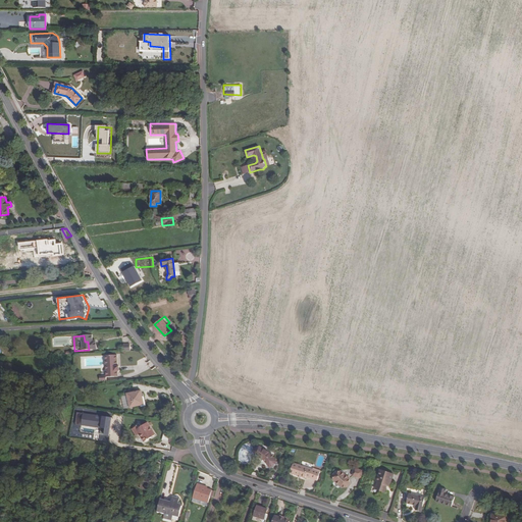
[(116,356),(104,356),(106,378),(117,377),(117,371),(118,371),(118,366),(117,367),(116,356)]
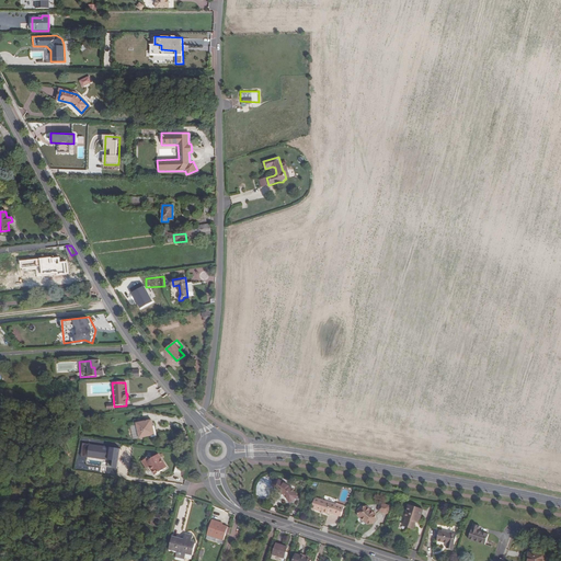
[(152,426),(151,421),(137,424),(140,438),(146,437),(152,435),(150,427),(152,426)]
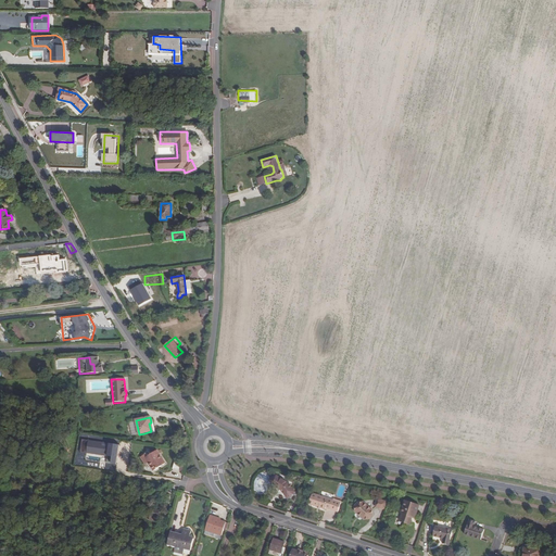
[(151,431),(144,433),(144,434),(155,432),(153,422),(151,422),(149,424),(151,431)]
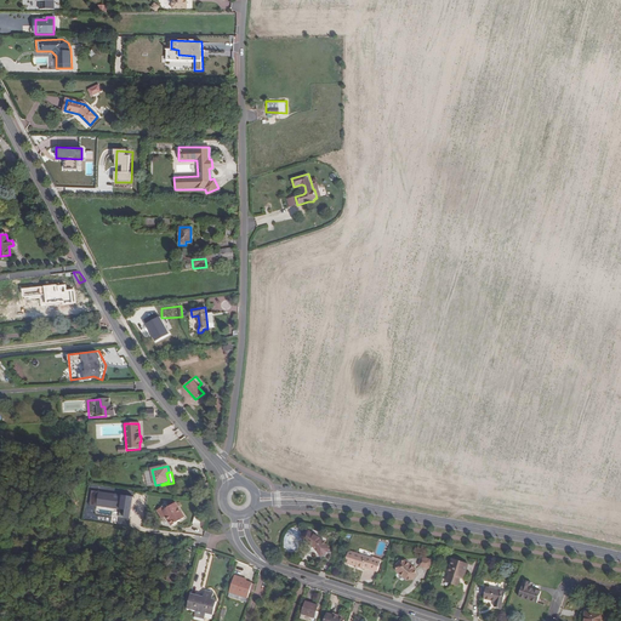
[(97,506),(120,510),(123,495),(100,493),(97,506)]
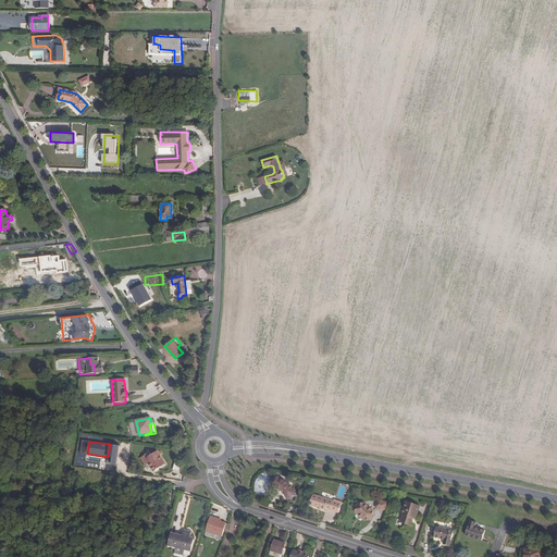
[(151,465),(150,465),(156,473),(166,466),(158,454),(149,459),(151,465)]
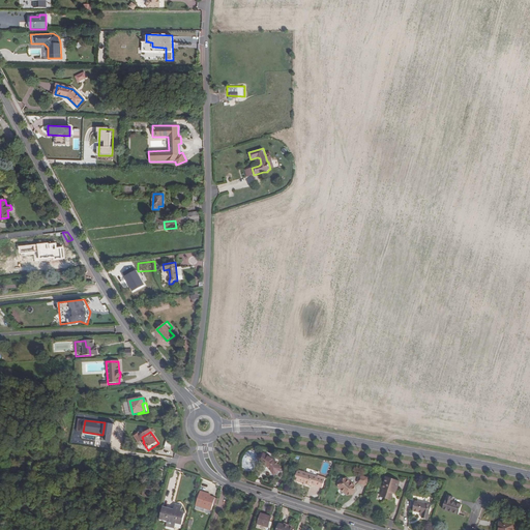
[(269,468),(274,475),(282,470),(274,461),(263,455),(261,455),(260,457),(259,459),(258,460),(258,461),(259,462),(260,464),(269,468)]
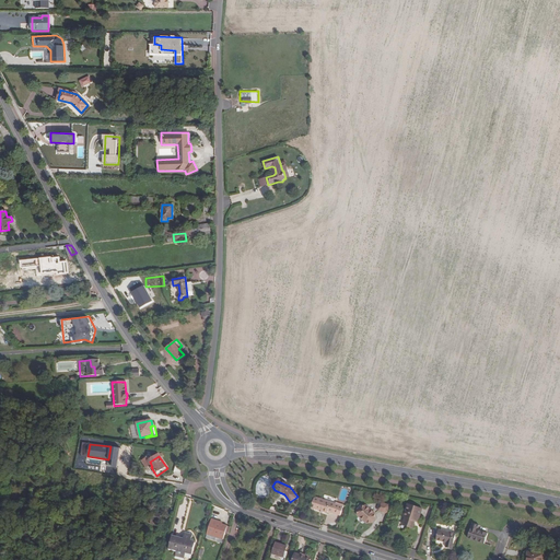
[(328,511),(339,515),(342,504),(336,502),(336,504),(315,498),(312,508),(321,511),(321,510),(323,511),(323,512),(327,513),(328,511)]
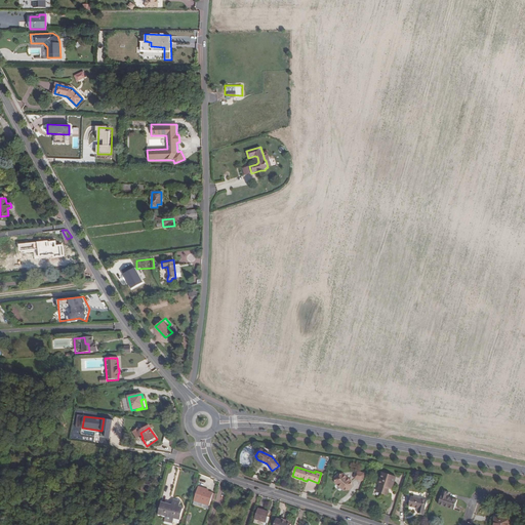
[(358,472),(357,472),(355,477),(356,478),(362,480),(364,480),(365,475),(364,474),(358,472)]
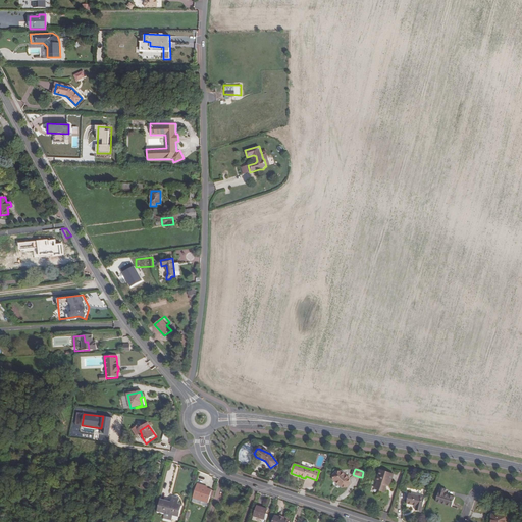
[(381,488),(381,490),(386,491),(388,484),(392,485),(396,474),(381,469),(377,481),(378,482),(377,486),(381,488)]
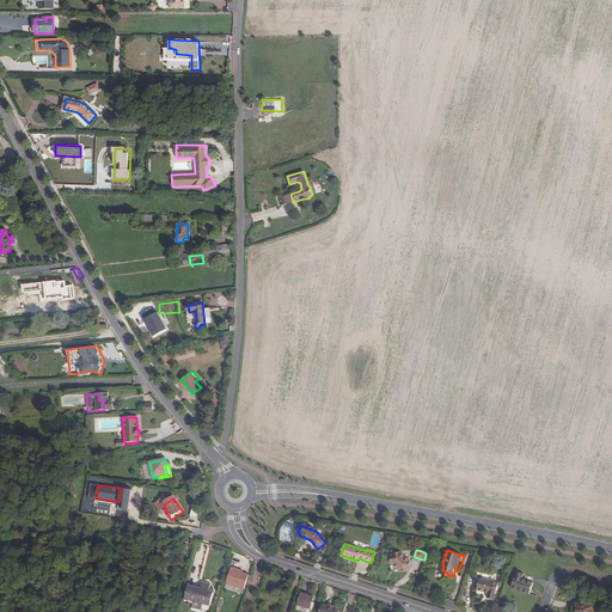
[(402,570),(407,571),(411,565),(411,561),(401,552),(396,552),(391,557),(392,562),(402,570)]
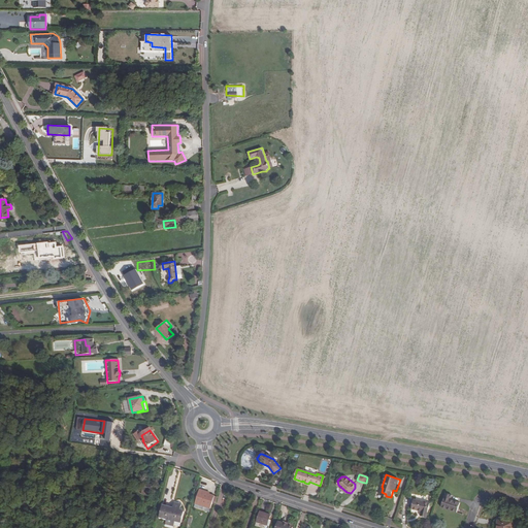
[(150,496),(151,490),(153,491),(154,487),(152,487),(152,486),(146,484),(143,494),(150,496)]
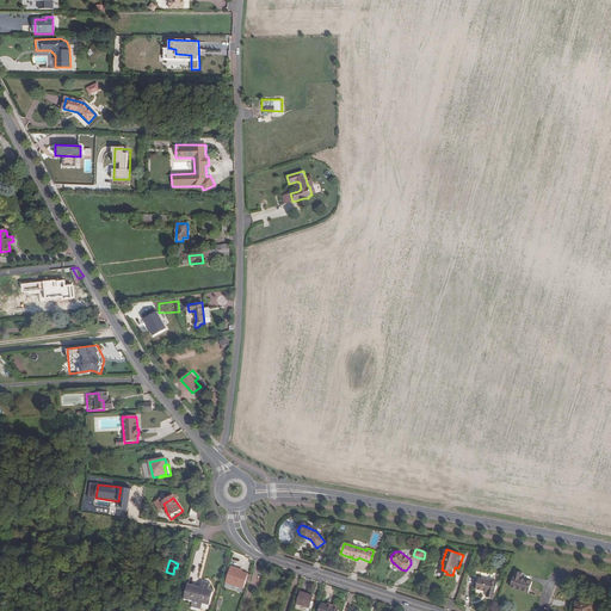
[(240,572),(240,569),(232,567),(226,582),(226,584),(244,588),(244,590),(246,582),(250,582),(252,575),(240,572)]
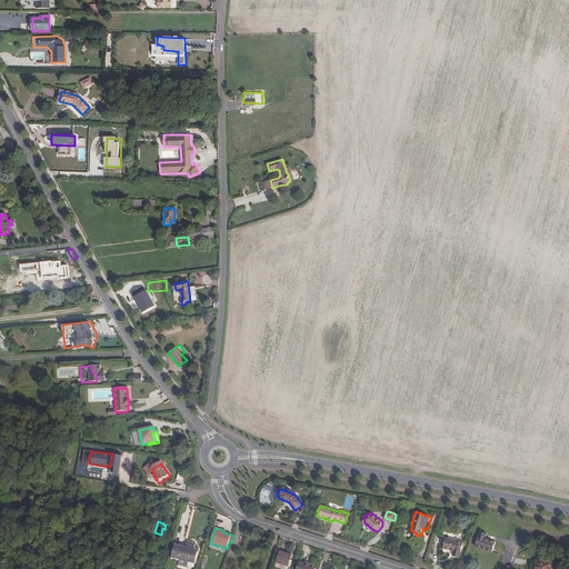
[(477,546),(493,552),(498,541),(487,538),(489,533),(482,531),(477,546)]
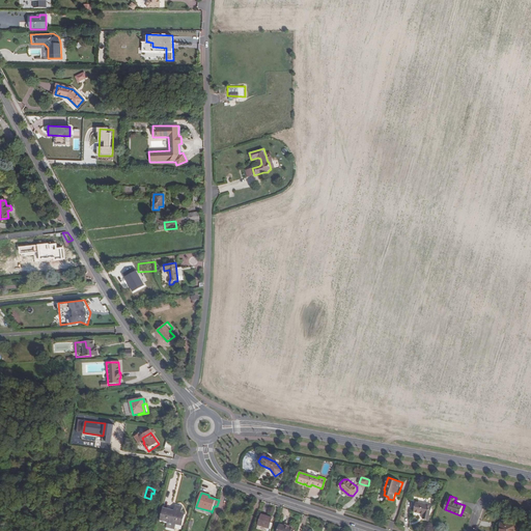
[(429,522),(435,507),(418,503),(415,513),(425,516),(423,521),(429,522)]
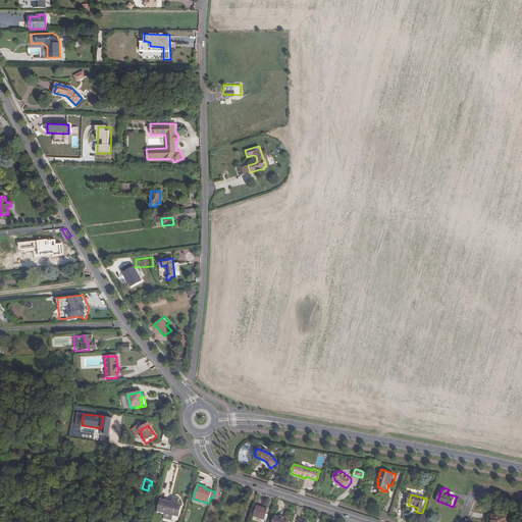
[(173,513),(179,514),(183,505),(178,504),(179,499),(172,497),(171,500),(171,502),(168,501),(161,499),(158,509),(165,511),(165,513),(164,516),(172,518),(173,515),(173,513)]
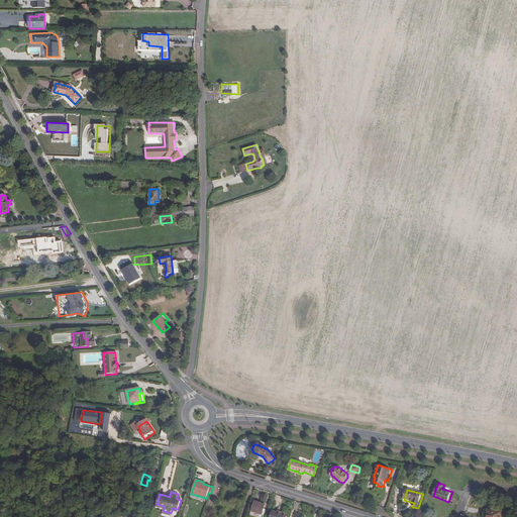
[(206,498),(191,494),(190,497),(205,502),(206,498)]
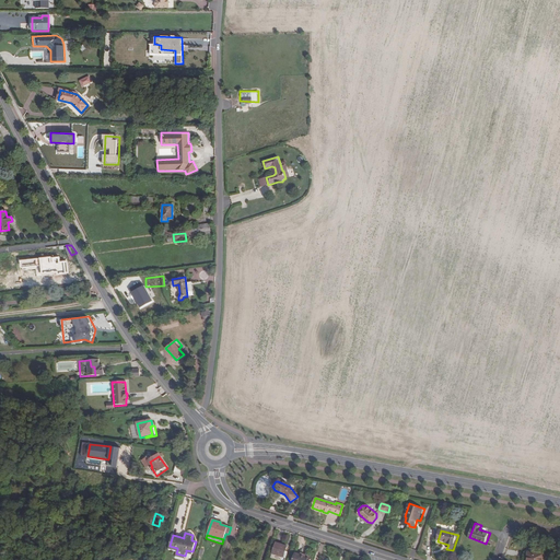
[(283,558),(286,551),(288,547),(276,543),(270,558),(277,559),(284,559),(286,558),(283,558)]
